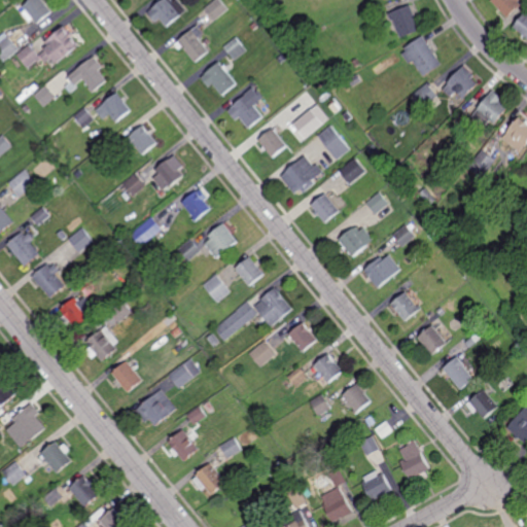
[(38,24),(26,6),(33,0),(43,0),(53,12),(38,24)]
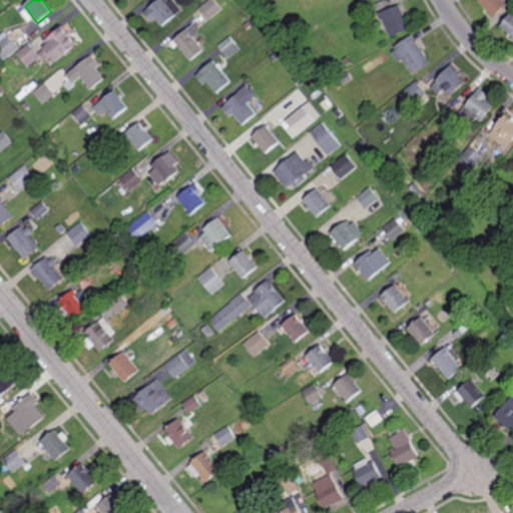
[(178,0),(185,8),(164,25),(161,21),(160,22),(158,20),(159,19),(157,16),(153,20),(146,11),(150,7),(150,6),(157,0),(178,0)]
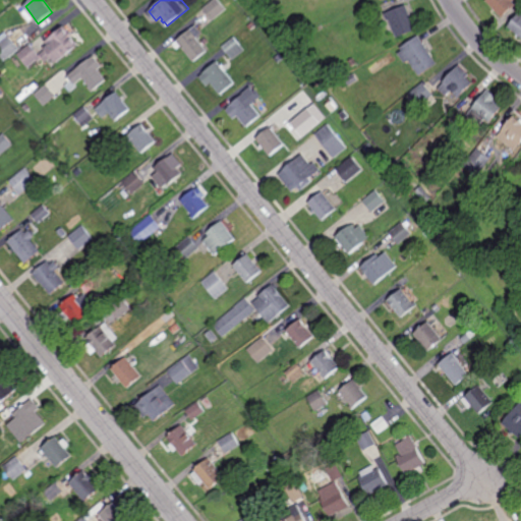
[(214,19),(204,7),(212,0),(221,0),(228,7),(214,19)]
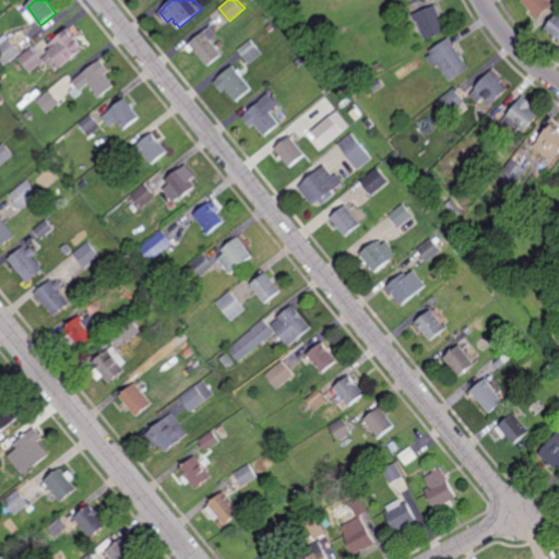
[(555,0),(552,2),(554,4),(538,19),(523,1),(524,0),(555,0)]
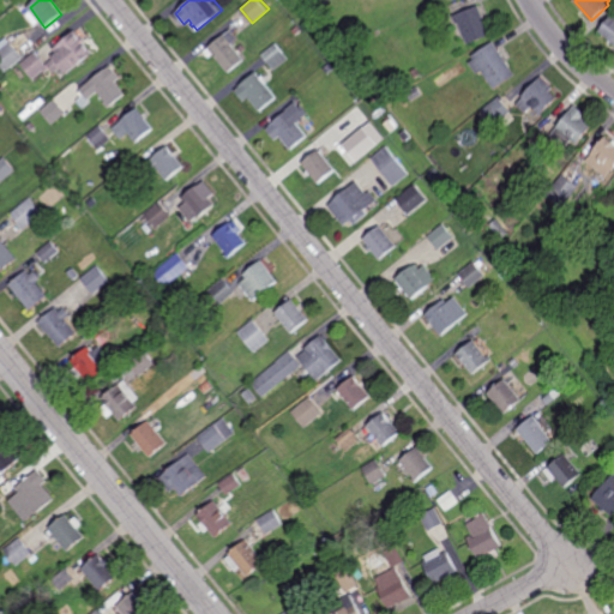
[(491,34),(468,44),(458,23),(456,23),(452,16),(479,5),(491,34)]
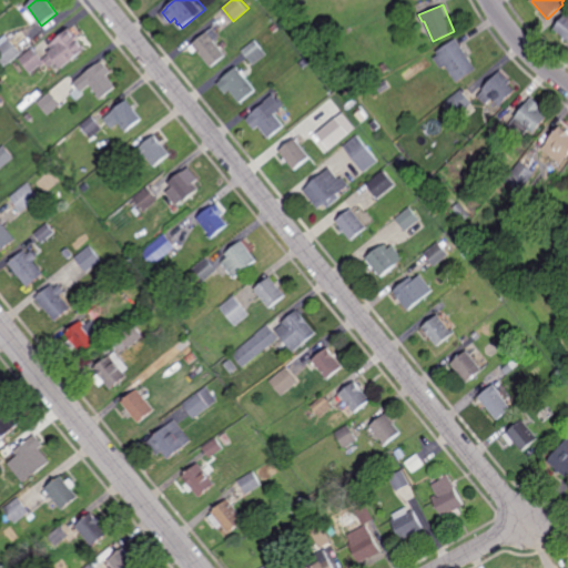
[(567,39),(555,28),(567,11),(567,39)]
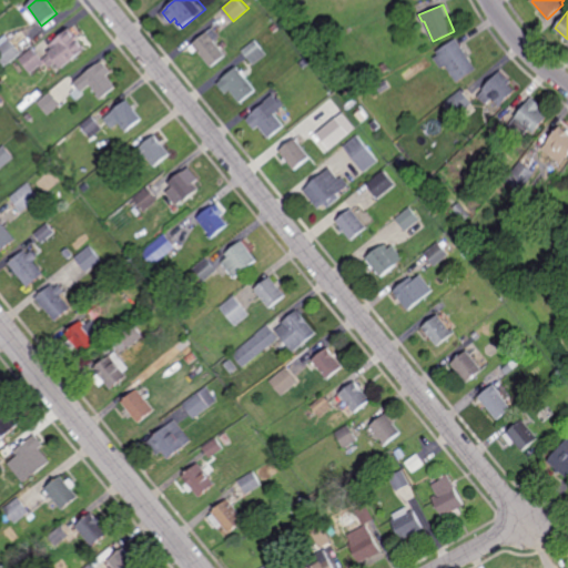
[(275,32),(271,28),(277,23),(281,28),(275,32)]
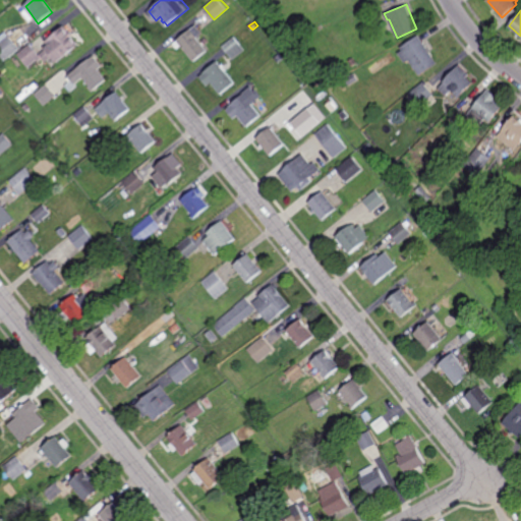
[(201,41),(207,37),(211,41),(205,46),(209,50),(195,61),(186,50),(183,53),(174,42),(196,23),(204,33),(198,37),(201,41)]
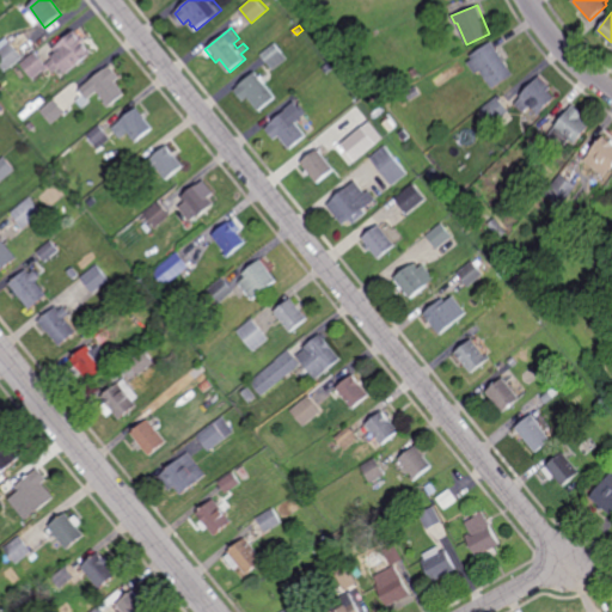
[(81,36),(84,35),(87,40),(85,42),(92,51),(67,72),(61,66),(54,72),(47,62),(55,56),(53,54),(61,47),(59,43),(75,29),(81,36)]
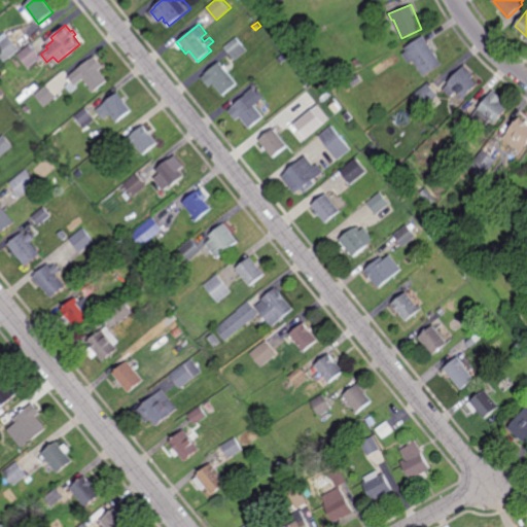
[(5,62),(0,55),(0,35),(6,31),(21,49),(5,62)]
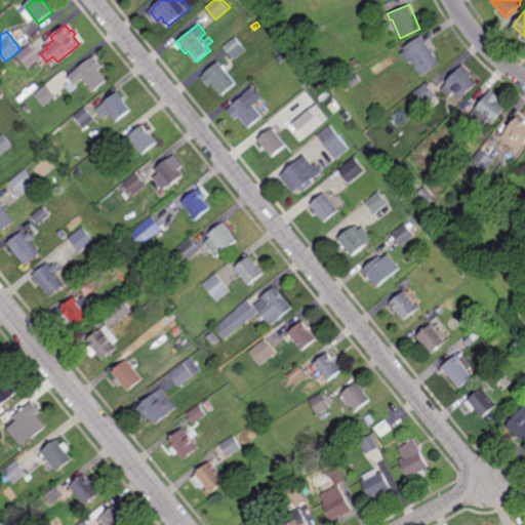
[(441,64),(422,76),(412,59),(408,63),(401,52),(405,50),(403,47),(421,35),(441,64)]
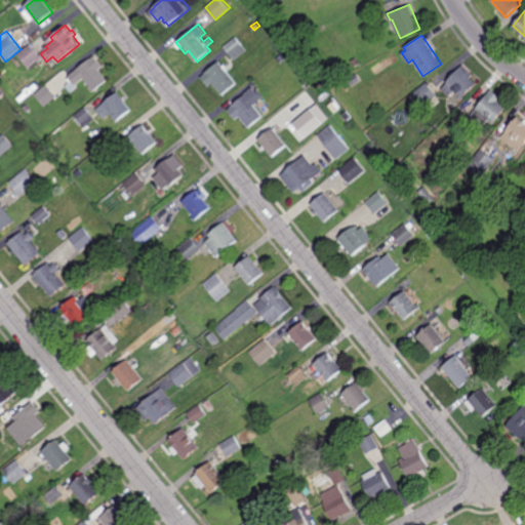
[(235,59),(225,46),(237,36),(248,49),(235,59)]
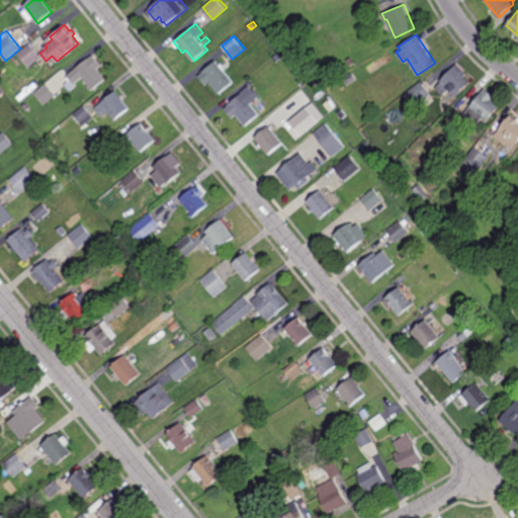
[(28,67),(17,54),(29,42),(40,56),(28,67)]
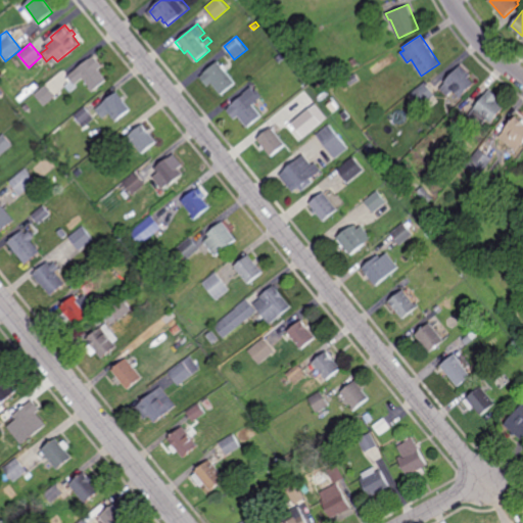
[(280,62),(276,57),(282,53),(285,58),(280,62)]
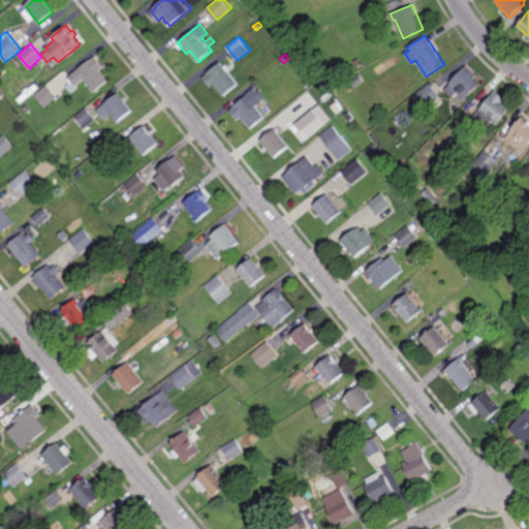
[(110,81),(99,88),(101,90),(98,92),(97,91),(94,93),(90,88),(91,86),(86,79),(78,85),(79,87),(71,93),(66,86),(70,83),(67,80),(70,76),(69,75),(96,55),(104,66),(100,68),(110,81)]
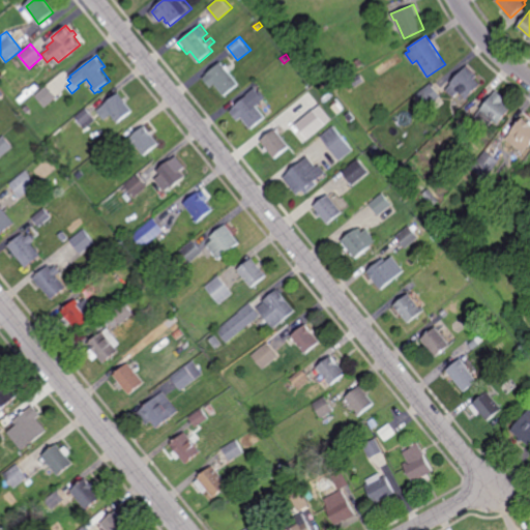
[(359,67),(355,62),(359,58),(363,64),(359,67)]
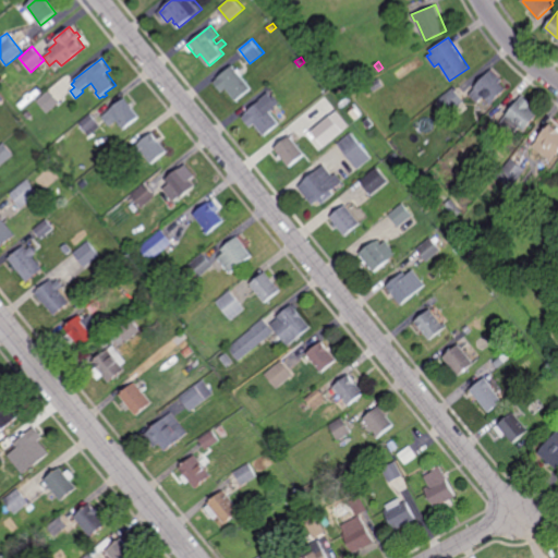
[(239,69),(240,68),(243,71),(242,73),(254,87),(238,100),(227,88),(222,92),(215,82),(219,77),(219,76),(234,63),(239,69)]
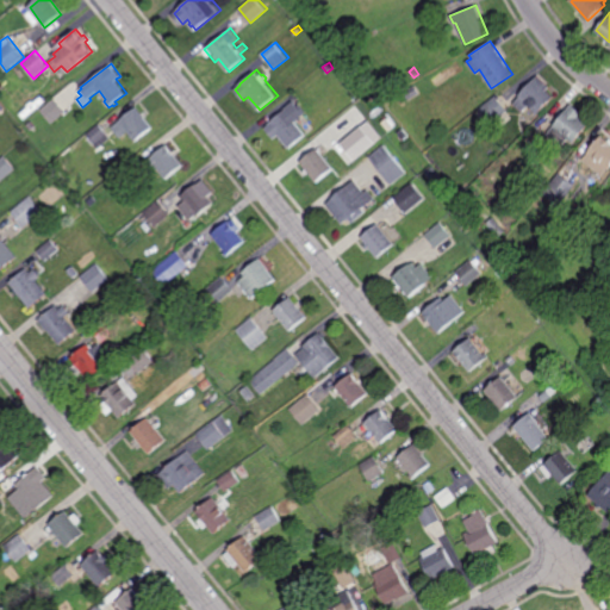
[(537,114),(536,113),(529,119),(514,104),(518,100),(516,98),(539,75),(549,87),(547,89),(554,97),(537,114)]
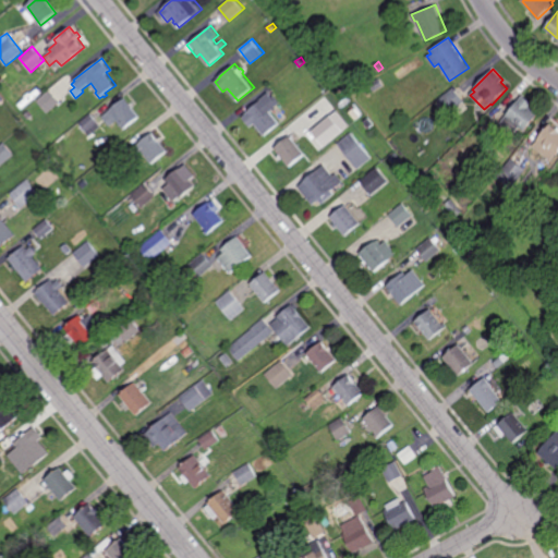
[(374,92),(370,84),(380,77),(385,85),(374,92)]
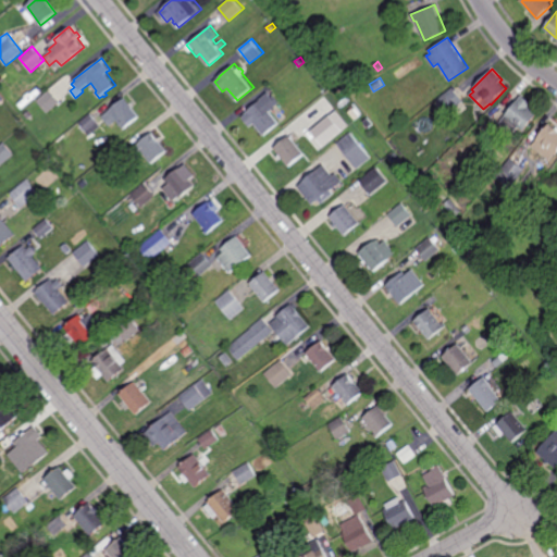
[(448,112),(438,99),(452,88),(462,101),(448,112)]
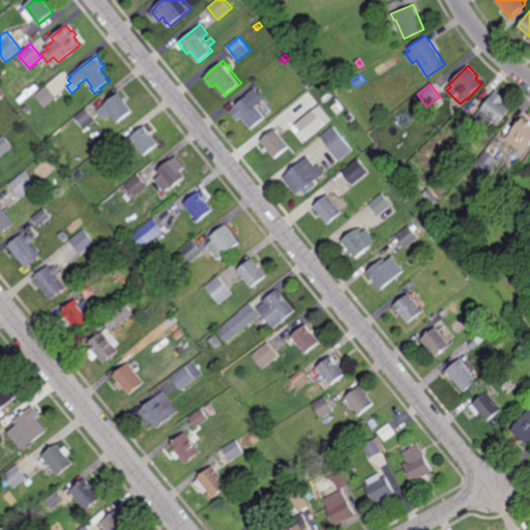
[(46,107),(35,95),(48,85),(57,96),(46,107)]
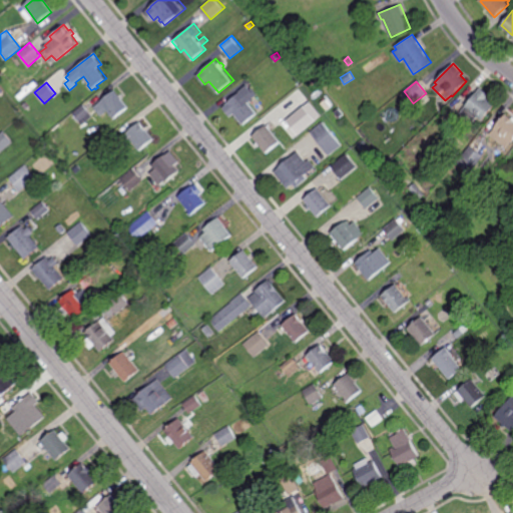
[(483,121),(478,117),(473,124),(460,113),(481,87),(499,101),(483,121)]
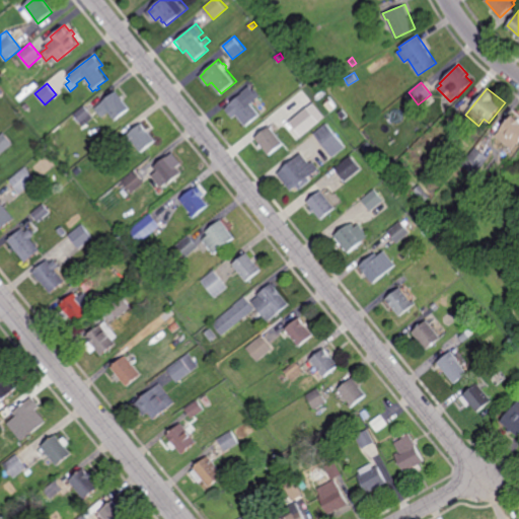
[(122,96),(124,94),(127,98),(124,99),(131,108),(117,120),(110,112),(103,117),(95,107),(118,90),(122,96)]
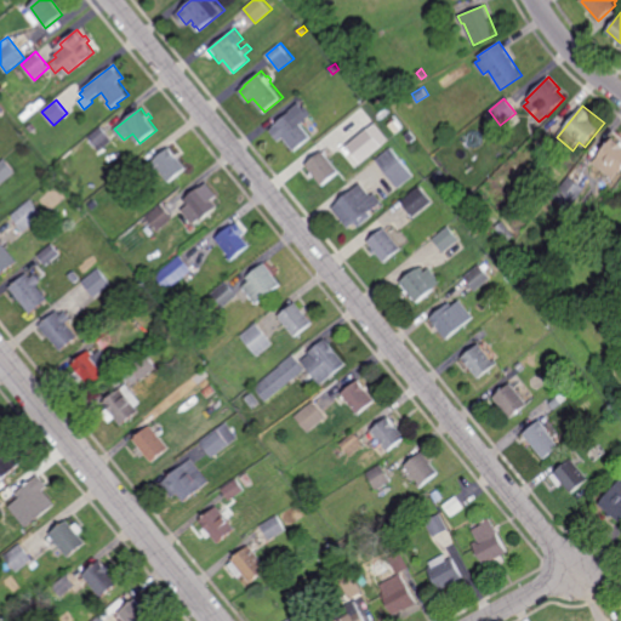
[(296,151),(284,137),(280,141),(272,130),(275,126),(275,125),(292,110),(313,136),(296,151)]
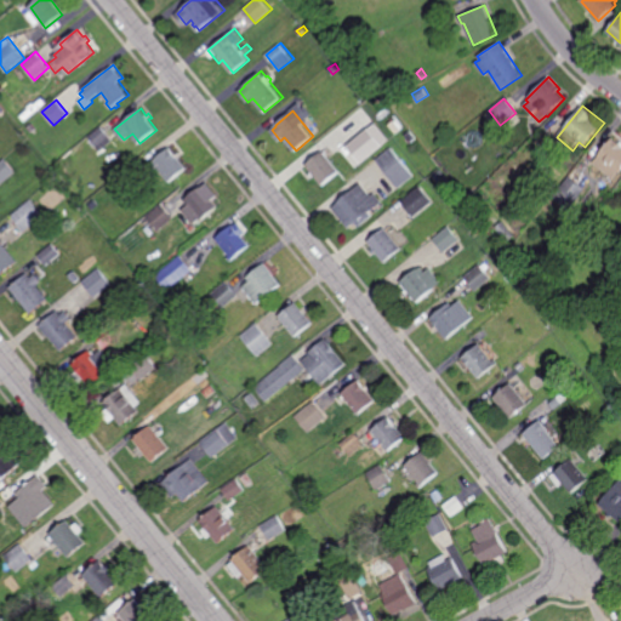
[(35,134),(33,132),(32,134),(27,127),(32,123),(36,129),(38,131),(35,134)]
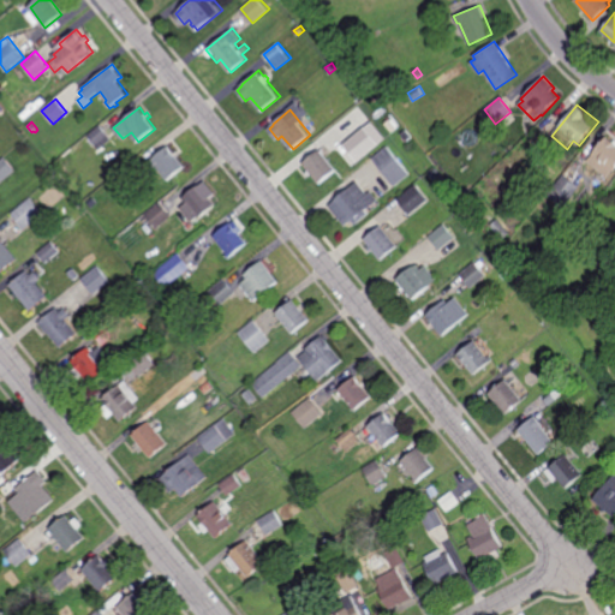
[(100,149),(88,136),(101,125),(112,139),(100,149)]
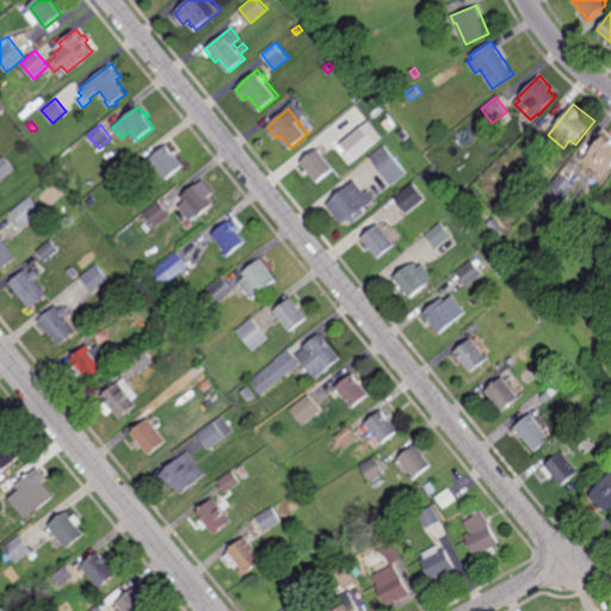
[(377,144),(363,127),(343,143),(357,161),(377,144)]
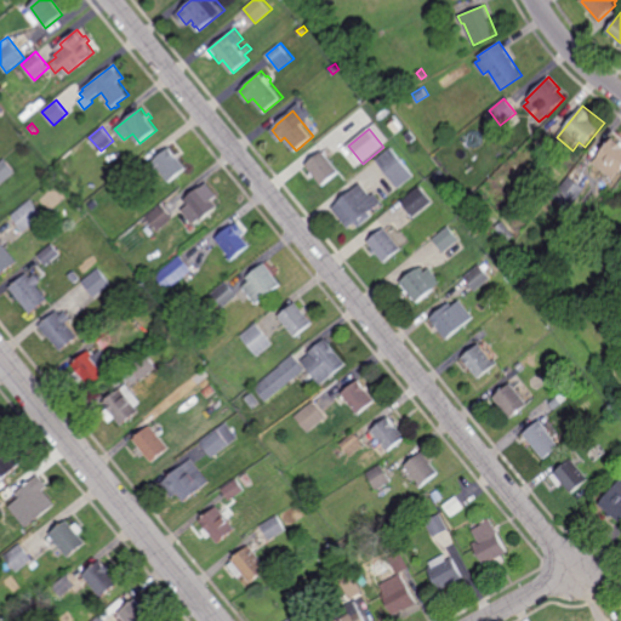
[(409,146),(404,140),(406,136),(411,131),(417,137),(409,146)]
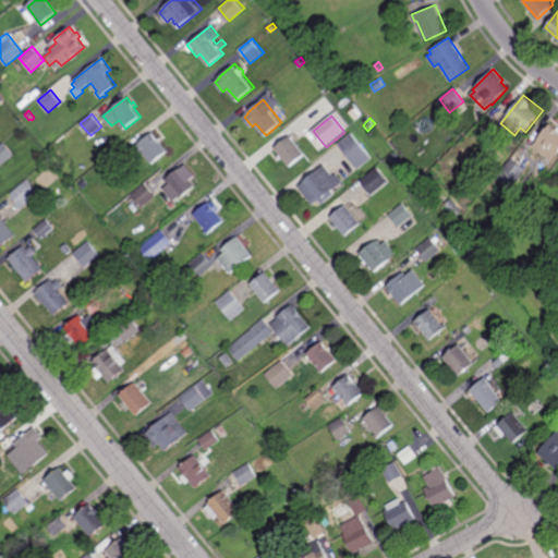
[(557,129),(557,154),(554,160),(544,153),(543,154),(534,147),(552,123),(557,129)]
